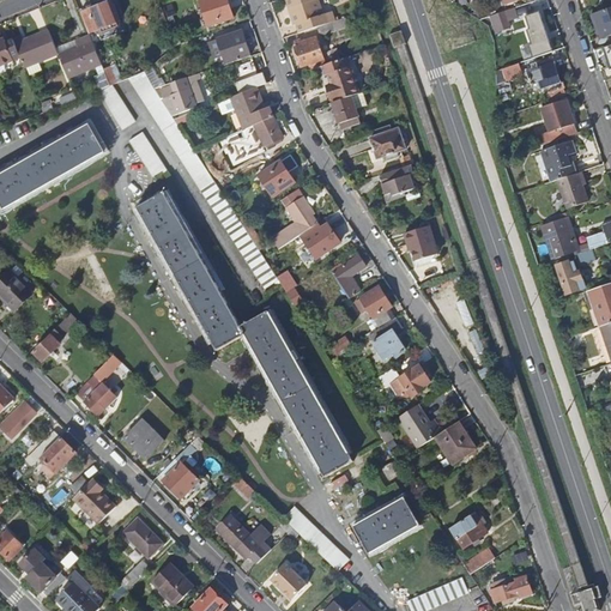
[(79,10),(88,32),(120,18),(112,0),(108,0),(98,4),(97,1),(79,10)]
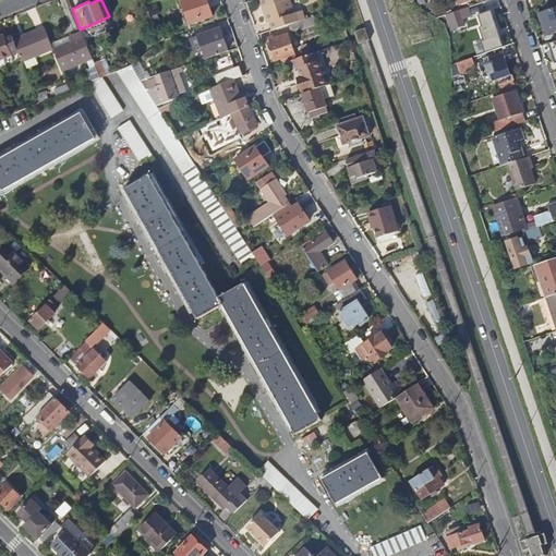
[(181,0),(189,22),(212,14),(206,0),(181,0)]
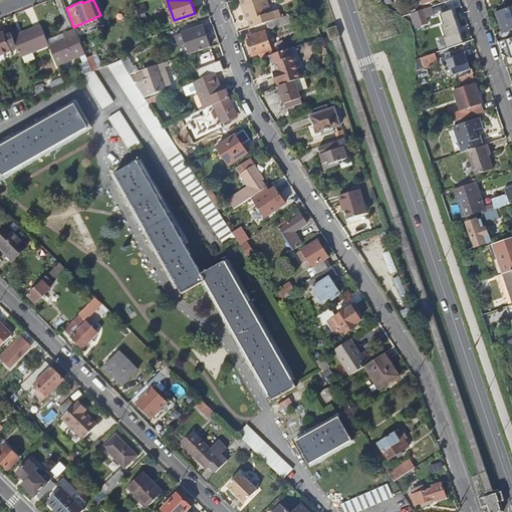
[(239,0),(241,5),(243,4),(245,9),(242,10),(246,19),(247,18),(250,25),(265,20),(268,19),(278,16),(280,15),(277,9),(270,11),(266,0),(239,0)]
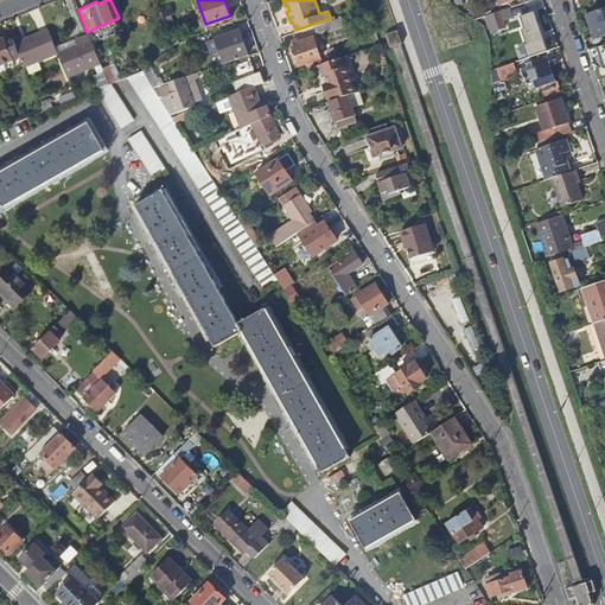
[(604,5),(584,12),(591,32),(594,31),(596,34),(604,31),(604,5)]
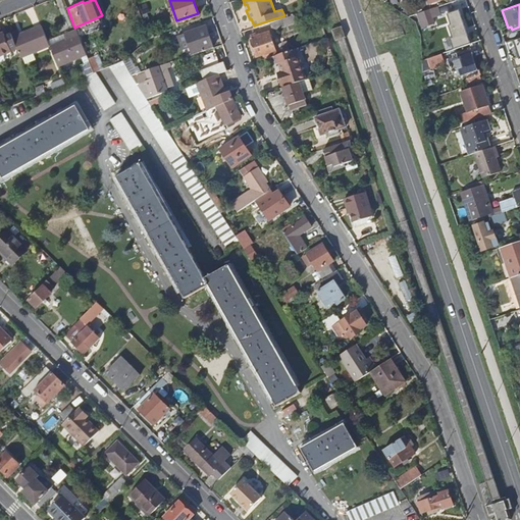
[(469,42),(459,8),(447,12),(450,23),(448,23),(452,36),(449,37),(453,47),(469,42)]
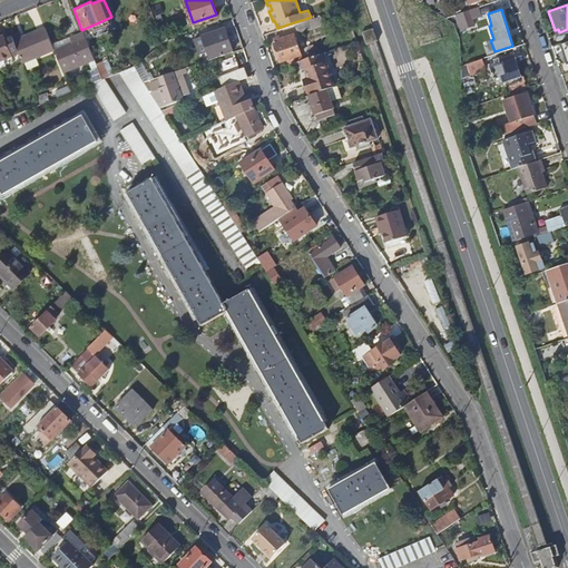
[(469,26),(464,10),(457,12),(461,28),(469,26)]
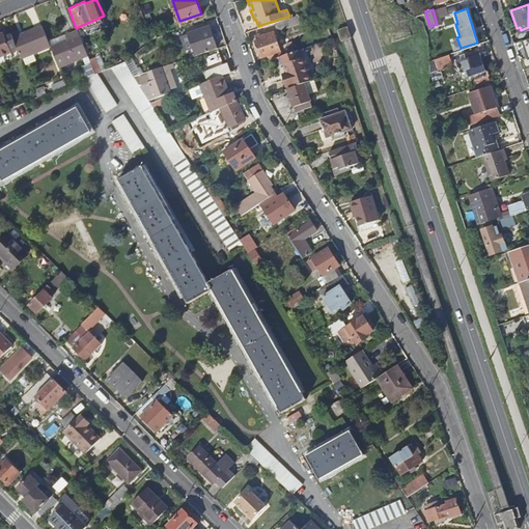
[(274,21),(277,29),(289,25),(287,17),(277,20),(274,21)]
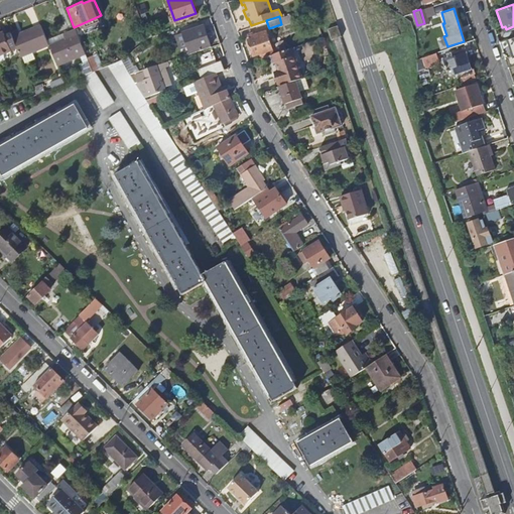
[(10,32),(16,45),(19,54),(47,43),(39,23),(18,32),(17,28),(10,31),(10,32)]
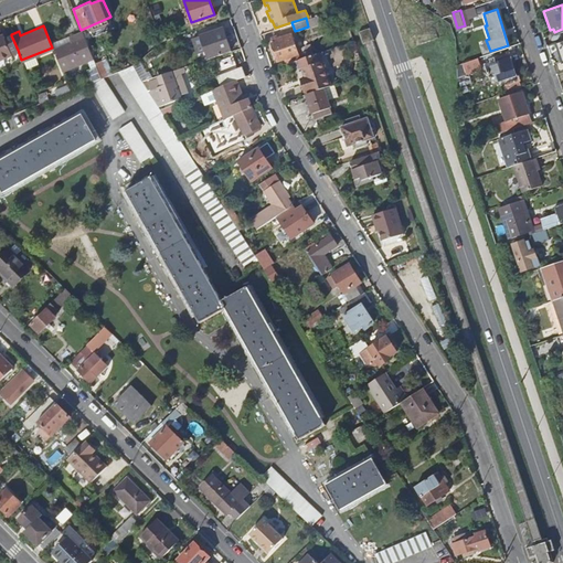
[(200,33),(208,57),(230,50),(222,25),(200,33)]
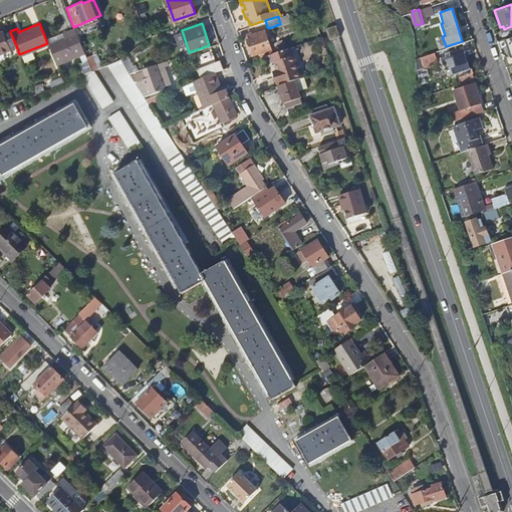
[(478,473),(485,493),(477,496),(481,507),(486,505),(487,511),(495,511),(502,510),(498,501),(504,499),(500,489),(493,491),(344,54),(338,35),(339,35),(335,24),(324,27),(328,39),(330,38),(478,473)]
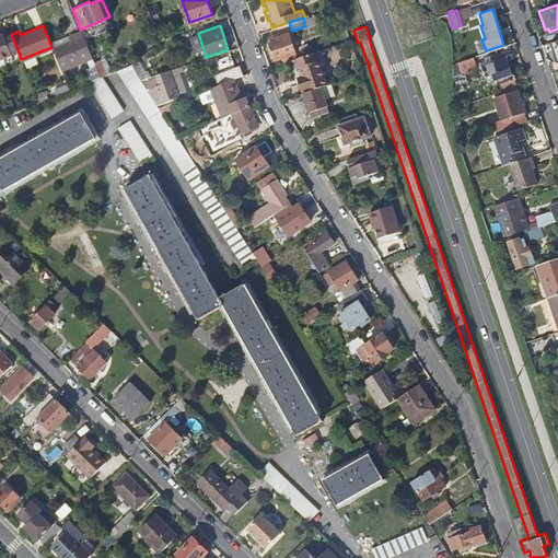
[(429,26),(408,34),(411,44),(432,36),(429,26)]
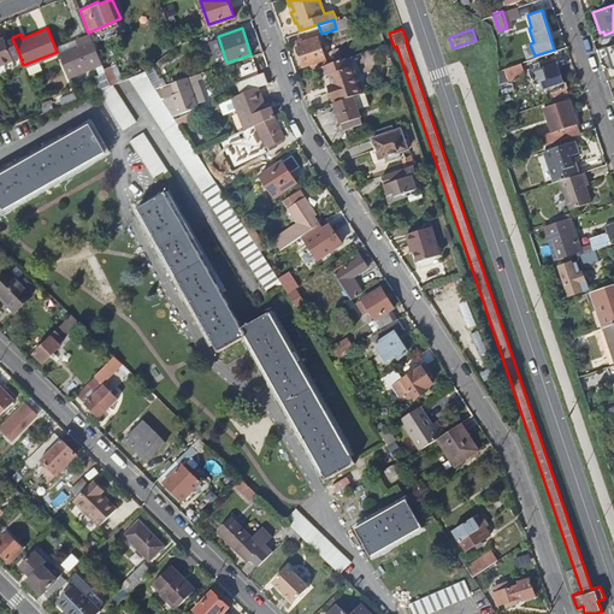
[(58,54),(66,75),(94,64),(100,62),(89,34),(75,40),(78,46),(58,54)]
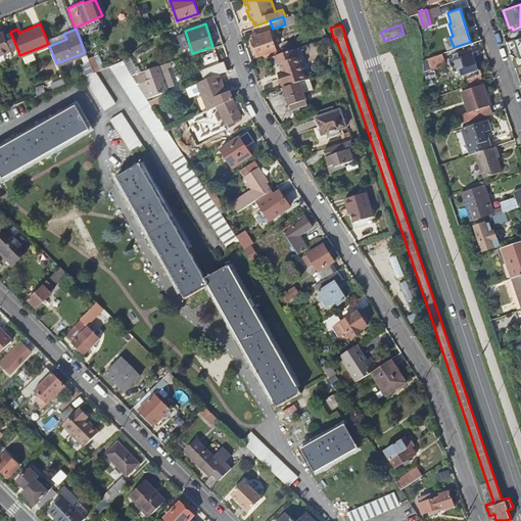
[(0,54),(10,51),(9,49),(16,46),(10,33),(4,35),(3,32),(0,33),(0,54)]
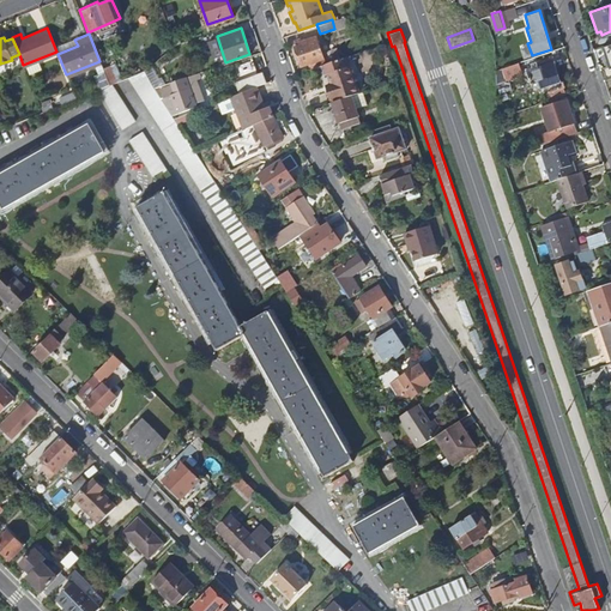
[(324,62),(316,38),(308,41),(307,37),(298,40),(298,37),(295,38),(297,44),(294,46),(301,65),(308,62),(309,67),(324,62)]
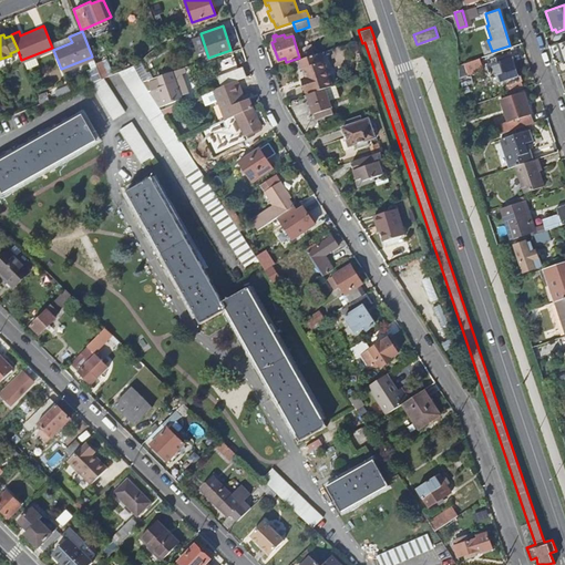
[(299,58),(307,80),(301,81),(306,93),(309,92),(324,88),(331,84),(324,59),(320,60),(317,52),(299,58)]
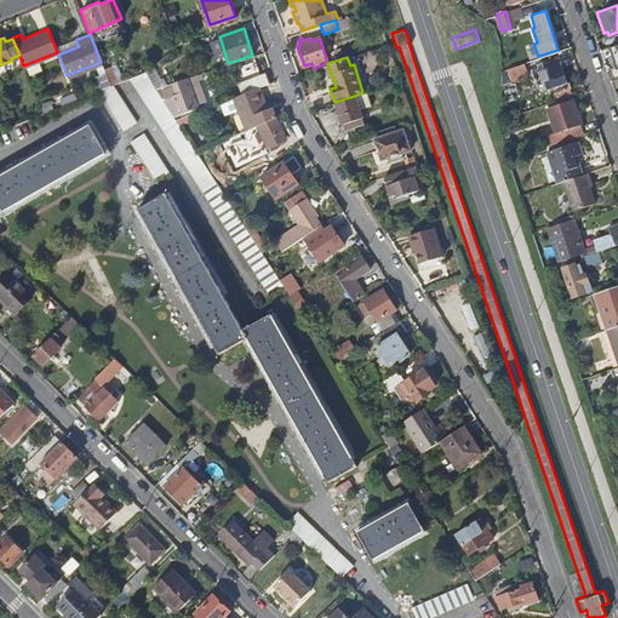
[(537,66),(542,81),(544,89),(553,86),(554,92),(568,87),(566,81),(565,81),(556,58),(537,66)]
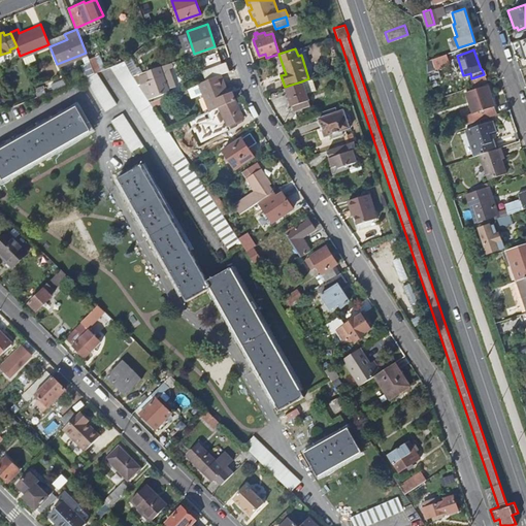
[(80,55),(89,74),(94,72),(88,57),(86,53),(80,55)]
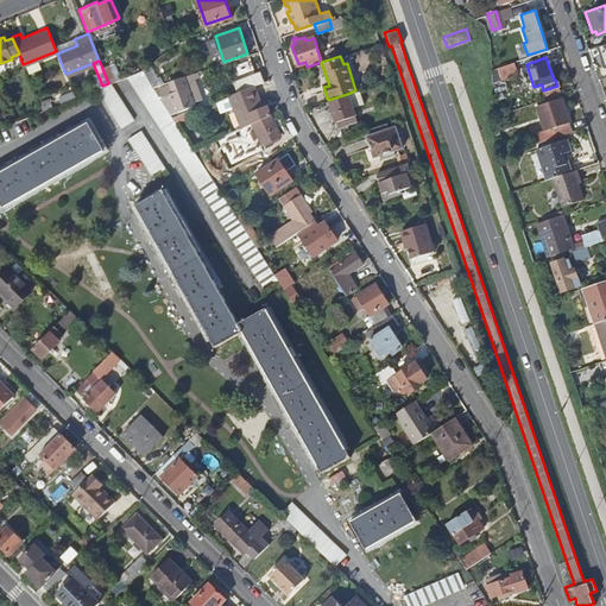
[(101,65),(108,83),(109,83),(115,81),(108,63),(101,65)]
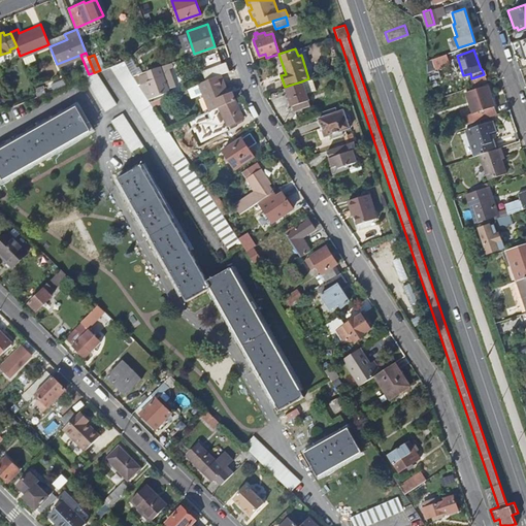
[(439,56),(426,60),(429,69),(442,65),(439,56)]
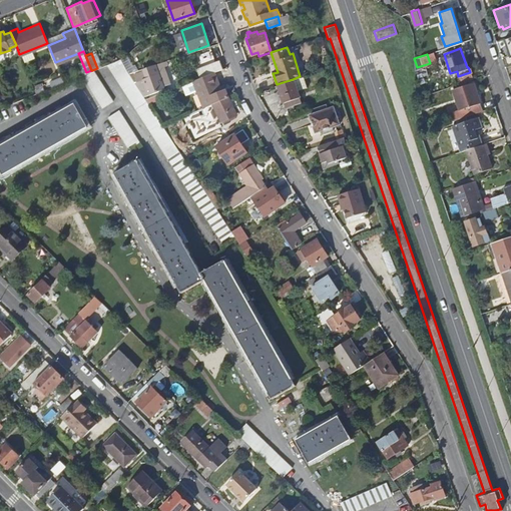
[(437,56),(442,70),(448,67),(444,54),(437,56)]
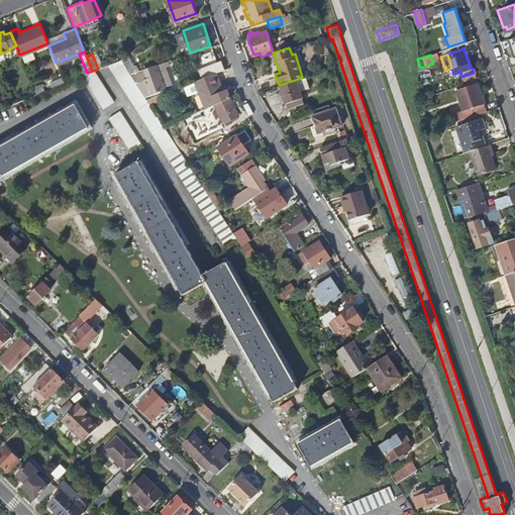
[(107,65),(163,150),(174,142),(164,127),(145,98),(128,73),(120,60),(107,65)]
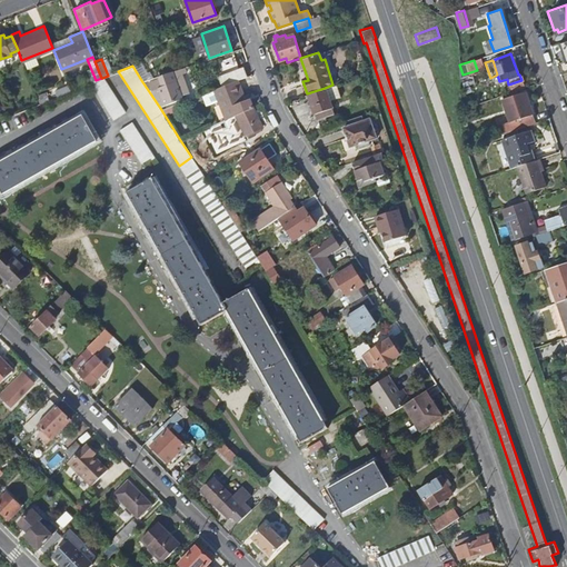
[(217,76),(221,86),(225,85),(237,80),(247,77),(242,66),(217,76)]
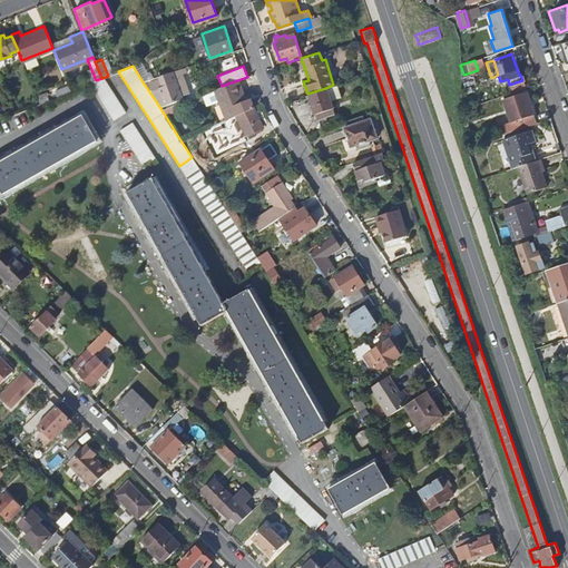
[(157,87),(163,104),(180,98),(179,94),(187,90),(182,74),(179,68),(157,75),(158,77),(147,80),(150,89),(157,87)]
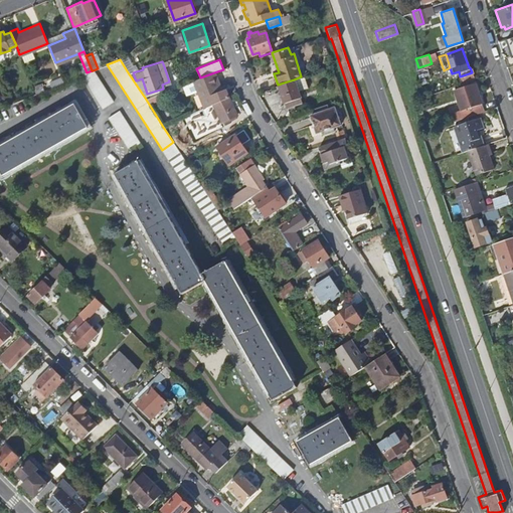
[(80,75),(102,108),(112,100),(93,70),(92,70),(87,72),(80,75)]
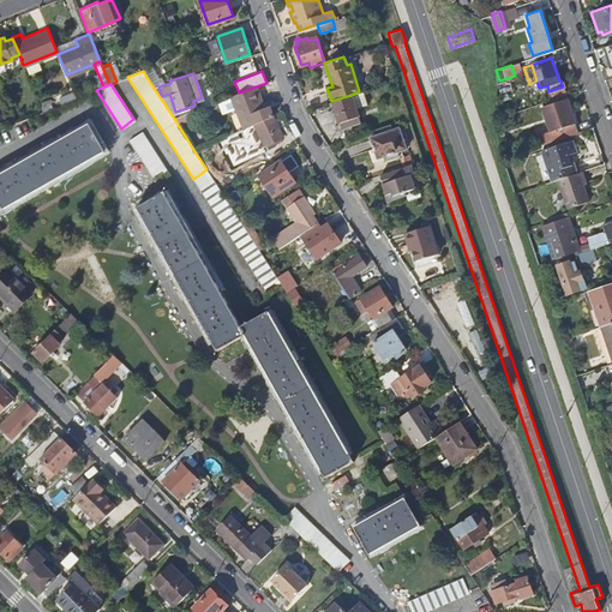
[(243,91),(255,124),(271,115),(273,115),(269,106),(264,107),(262,101),(256,87),(243,91)]
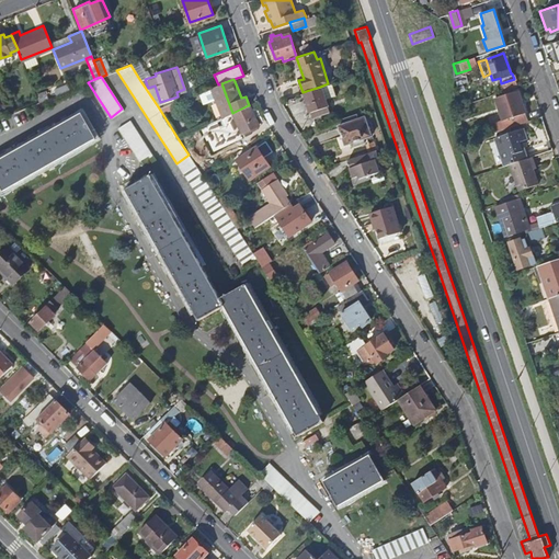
[(320,87),(323,98),(334,94),(330,82),(328,83),(320,87)]
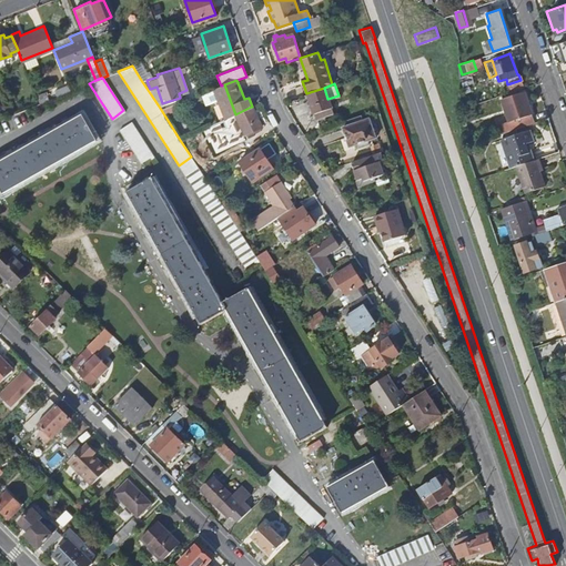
[(310,92),(315,111),(324,109),(326,113),(332,111),(327,99),(324,88),(310,92)]
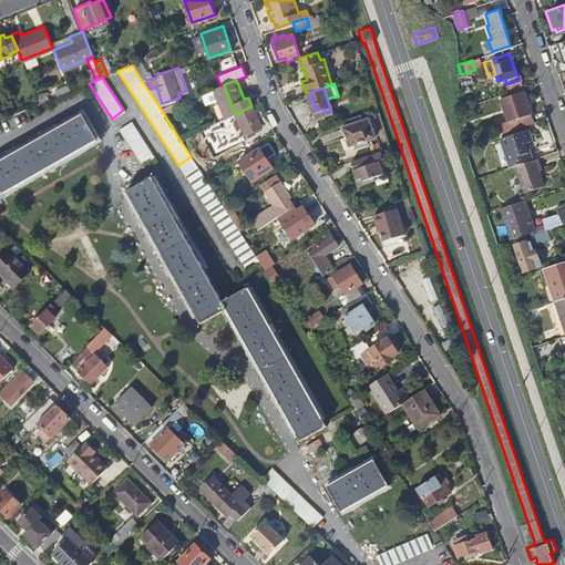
[(497,133),(532,121),(522,91),(504,96),(504,100),(497,102),(501,112),(496,113),(501,123),(495,125),(497,133)]
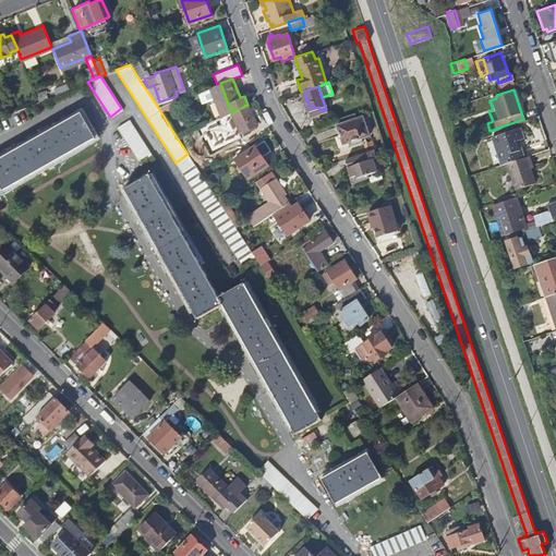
[(301,92),(310,116),(312,115),(310,109),(304,91),(301,92)]
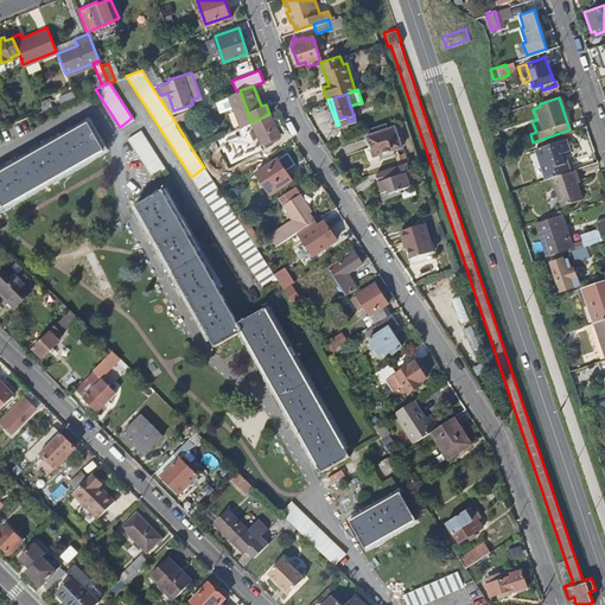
[(384,119),(400,114),(396,104),(381,110),(384,119)]
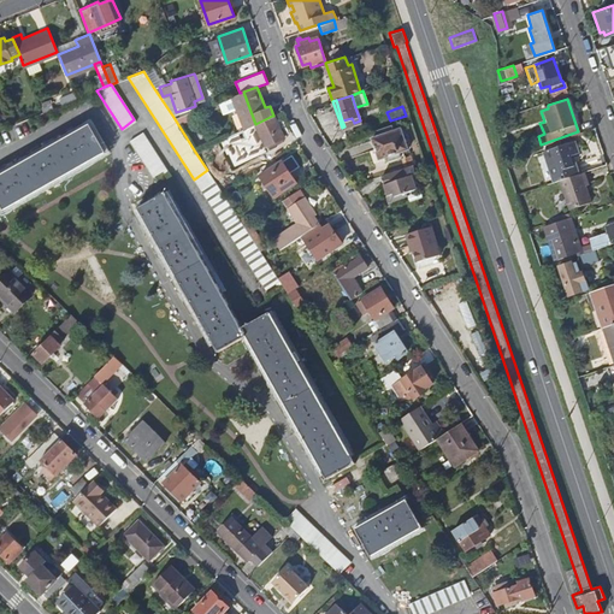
[(255,124),(267,146),(284,137),(272,116),(255,124)]
